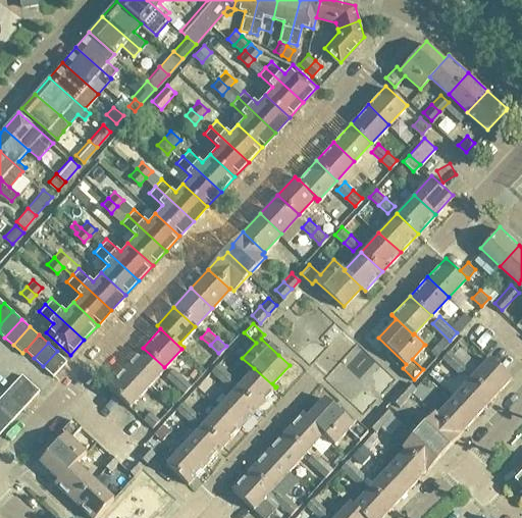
[(164,367),(143,348),(125,366),(147,385),(164,367)]
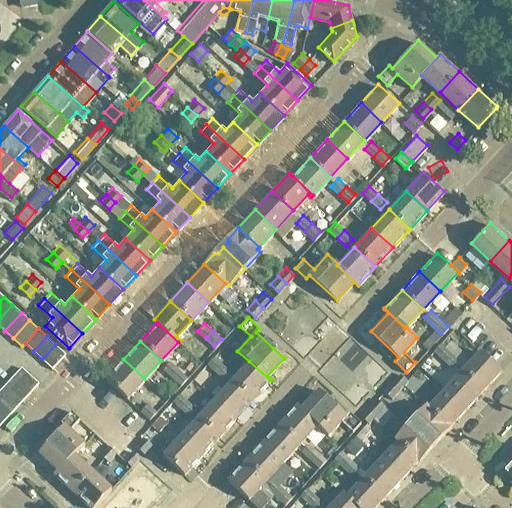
[(449,350),(441,342),(433,350),(442,358),(449,350)]
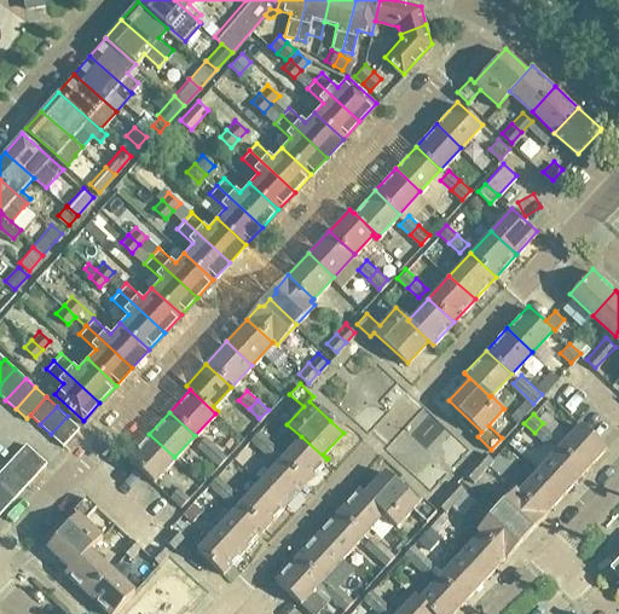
[(63,445),(79,427),(68,416),(51,434),(63,445)]
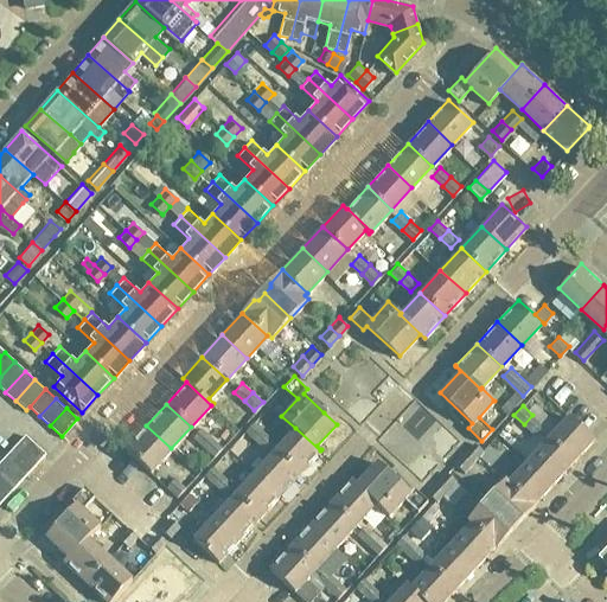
[(543,424),(532,415),(524,424),(535,434),(543,424)]
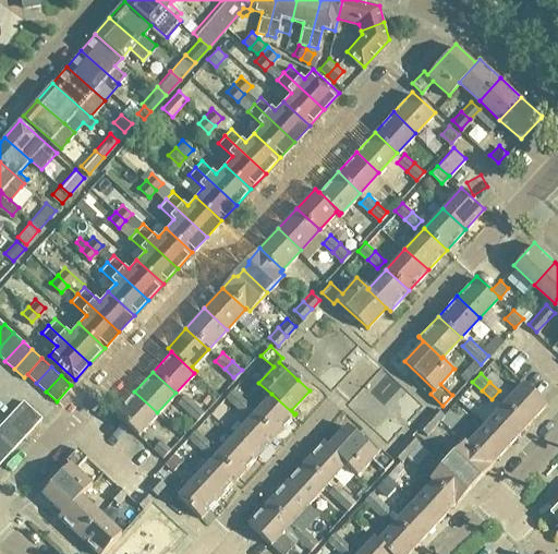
[(546,402),(524,382),(505,401),(528,423),(546,402)]
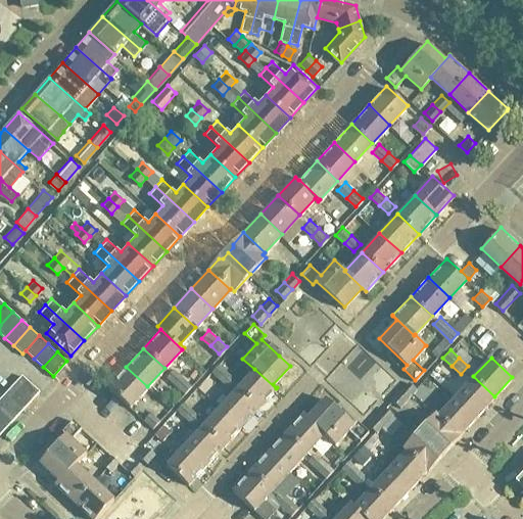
[(228,371),(219,362),(211,370),(220,378),(228,371)]
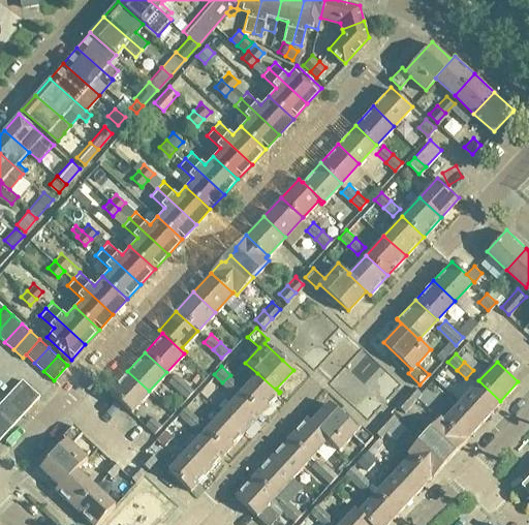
[(149,391),(127,371),(110,391),(130,410),(149,391)]
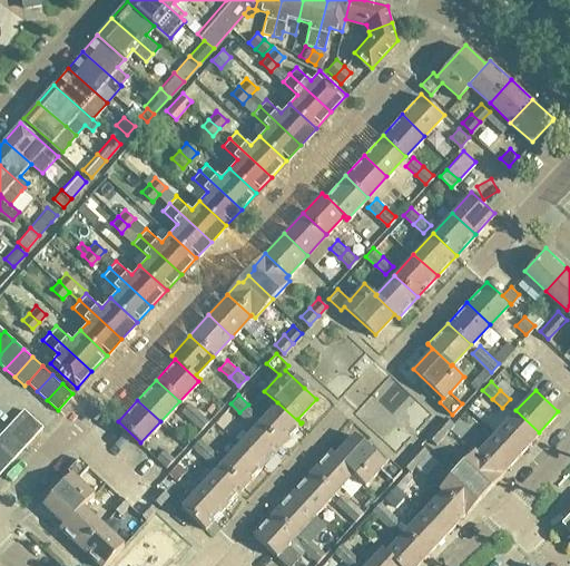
[(199,410),(189,401),(182,409),(192,419),(199,410)]
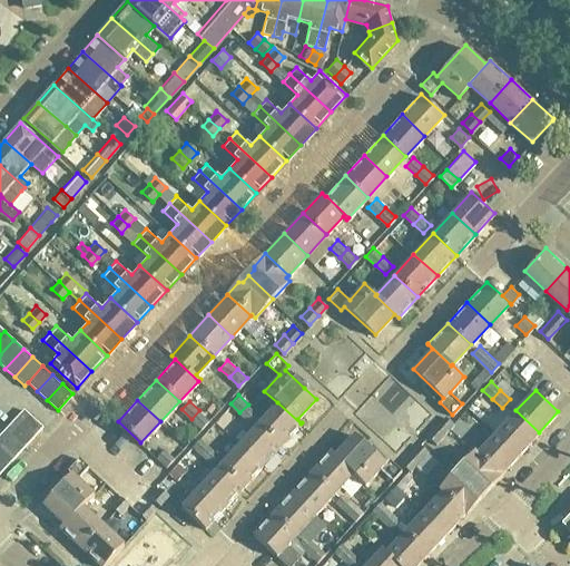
[(301,423),(277,402),(258,422),(282,443),(301,423)]
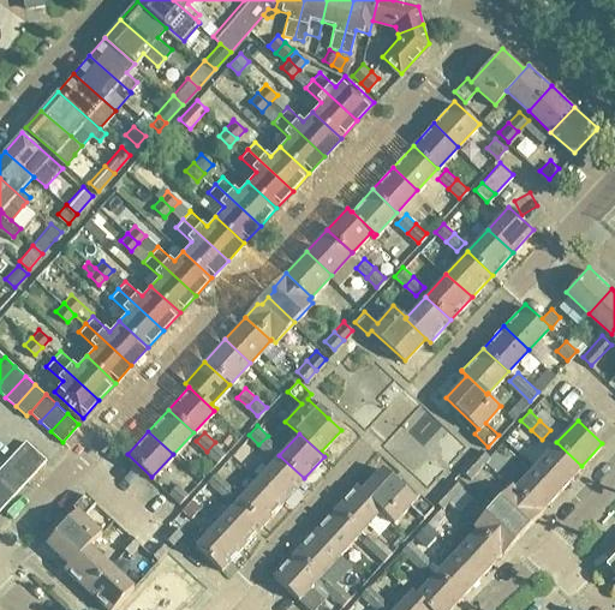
[(279,446),(268,436),(258,444),(269,455),(279,446)]
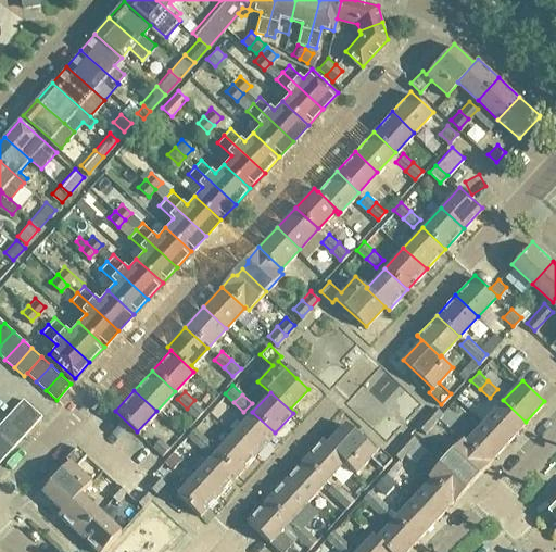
[(41,415),(23,399),(15,408),(34,425),(41,415)]
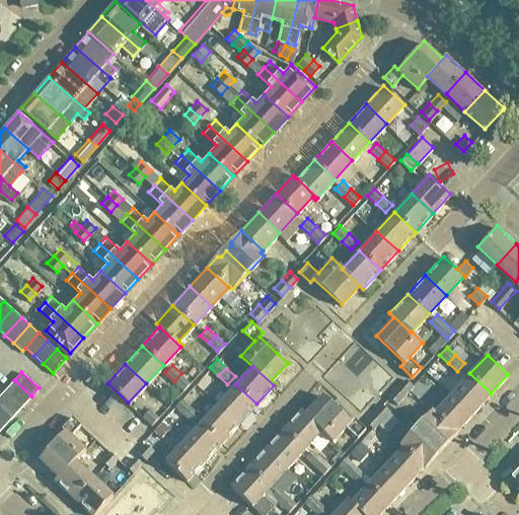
[(190,381),(181,373),(174,381),(182,389),(190,381)]
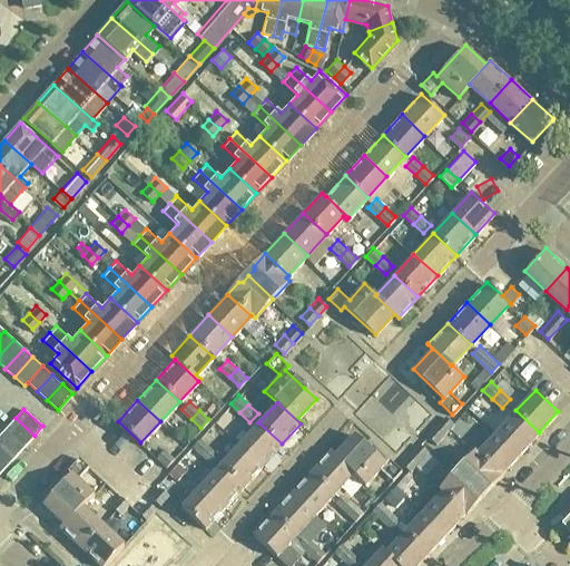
[(539,432),(516,410),(497,431),(520,452),(539,432)]
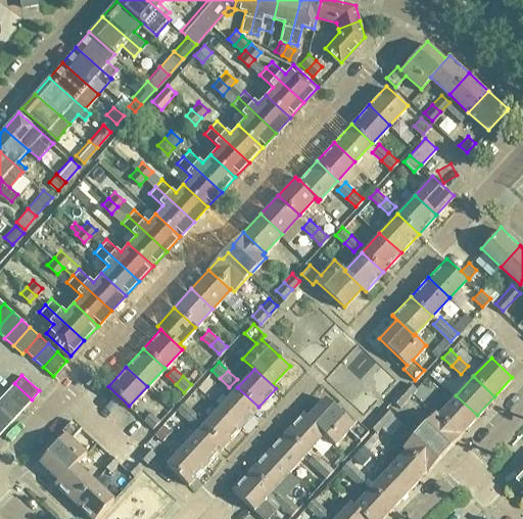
[(417,387),(416,386),(409,379),(400,388),(409,396),(417,387)]
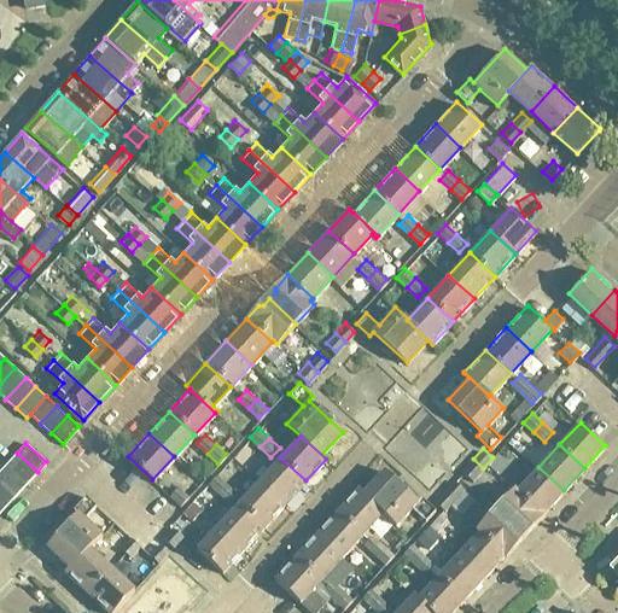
[(38,472),(17,453),(7,462),(28,482),(38,472)]
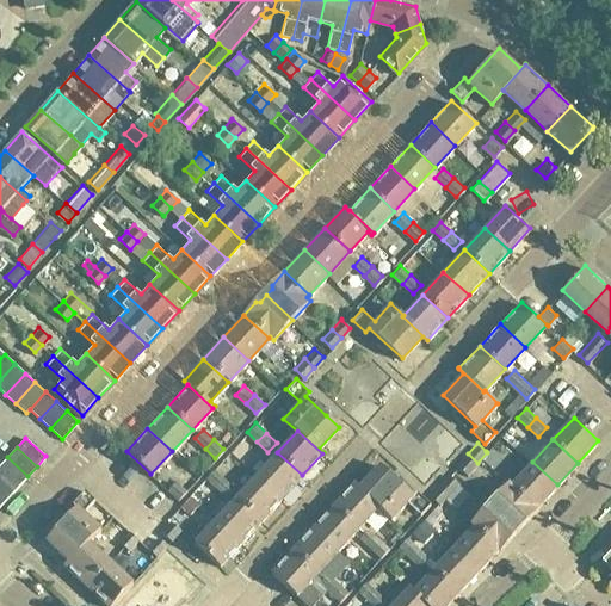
[(302,475),(277,452),(257,475),(282,498),(302,475)]
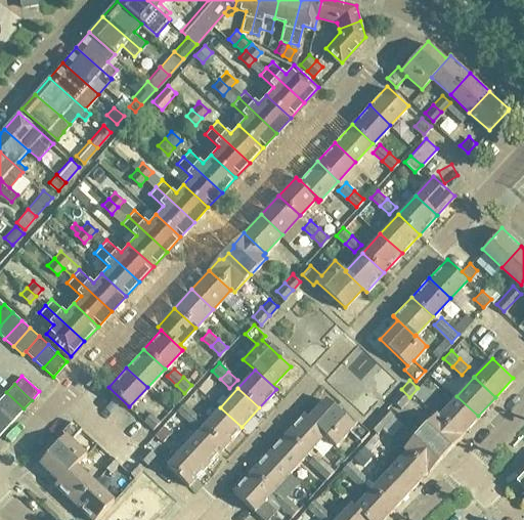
[(400,406),(409,397),(401,389),(392,398),(400,406)]
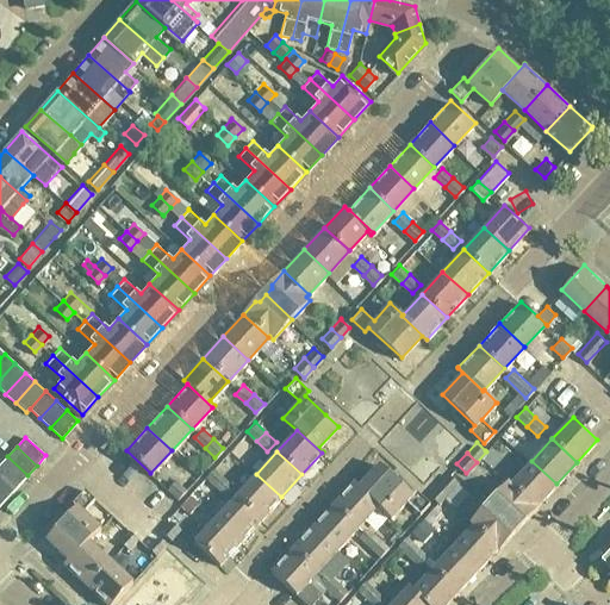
[(27,475),(7,456),(0,463),(0,468),(18,485),(27,475)]
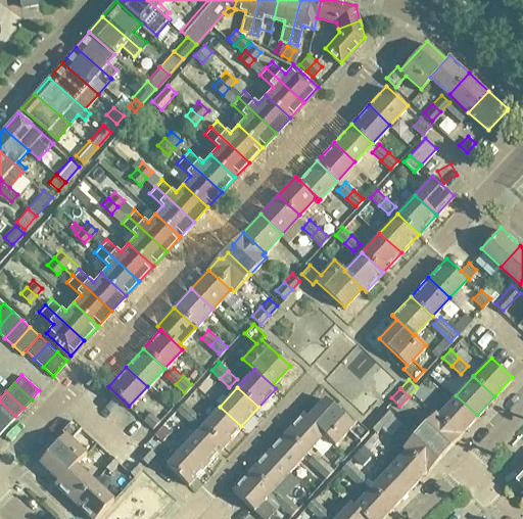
[(477,415),(456,395),(439,414),(460,433),(477,415)]
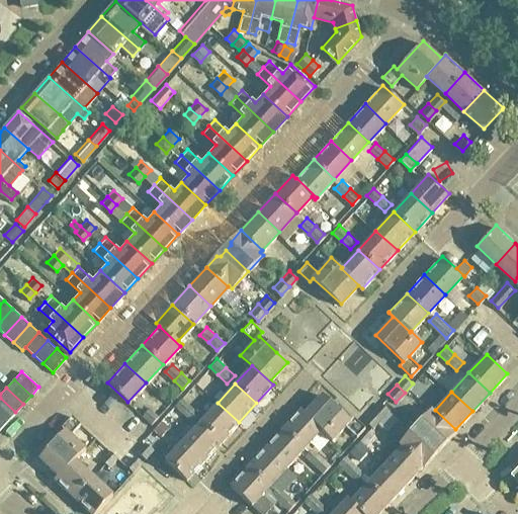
[(350,420),(332,404),(322,394),(305,413),(321,428),(320,429),(332,440),(345,425),(356,435),(364,427),(353,416),(350,420)]
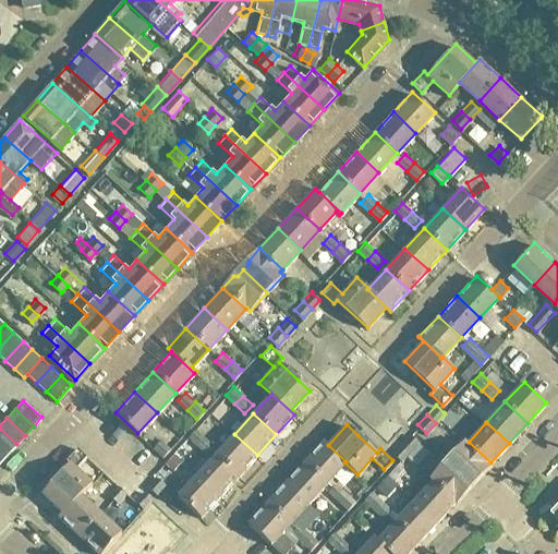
[(198,444),(206,435),(196,426),(189,435),(198,444)]
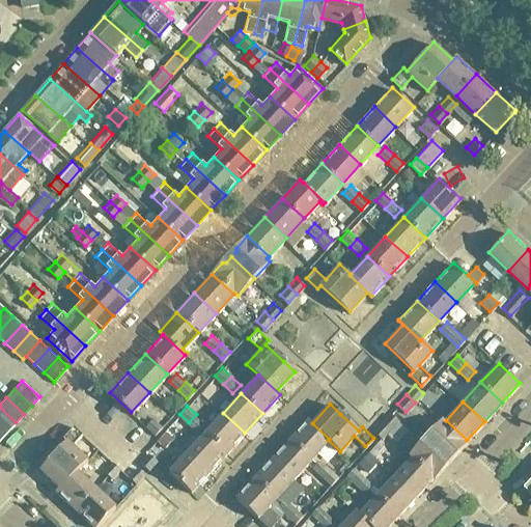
[(16,422),(0,408),(0,424),(7,432),(16,422)]
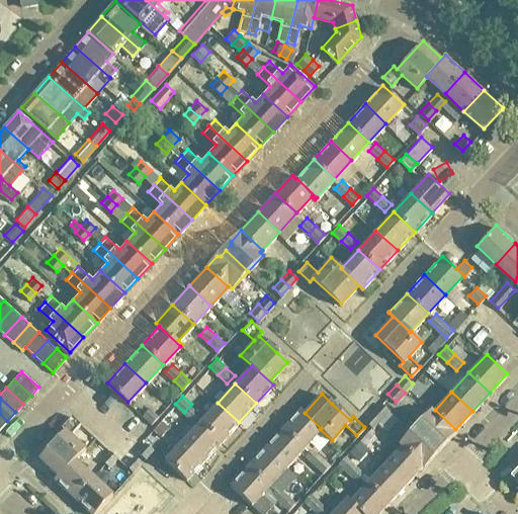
[(380,418),(390,409),(381,402),(372,411),(380,418)]
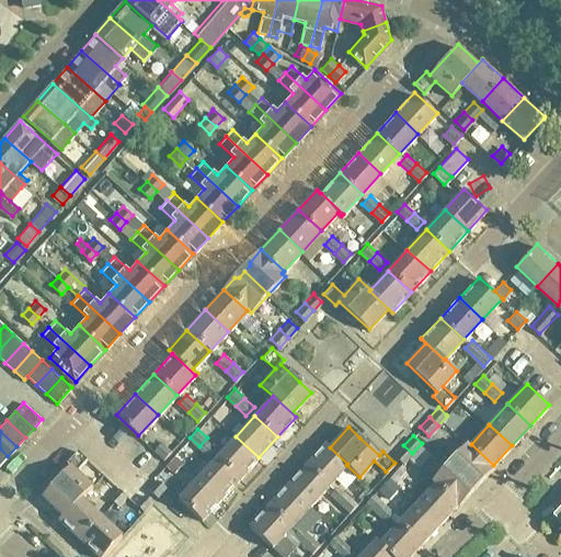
[(259,457),(236,436),(217,456),(240,477),(259,457)]
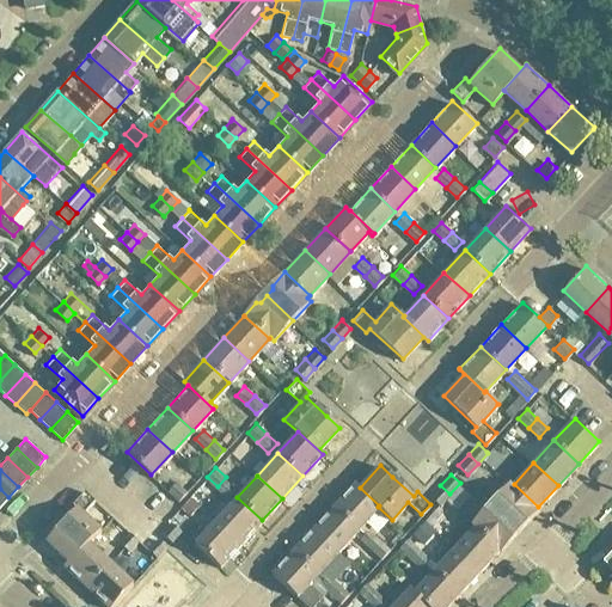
[(227,496),(237,488),(226,477),(218,486),(227,496)]
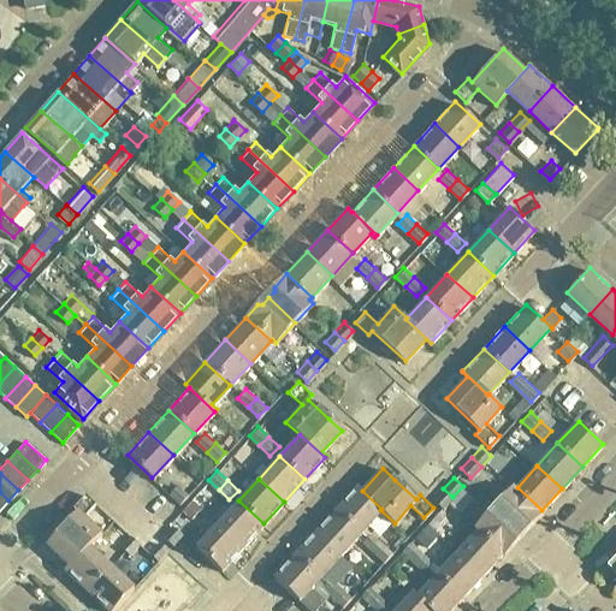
[(188,492),(177,482),(169,492),(179,503),(188,492)]
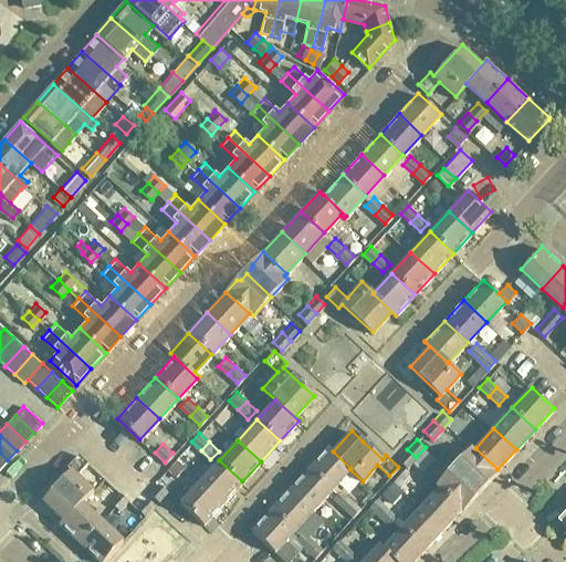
[(498,469),(475,448),(474,449),(471,446),(453,466),(478,488),(483,481),(488,480),(498,469)]
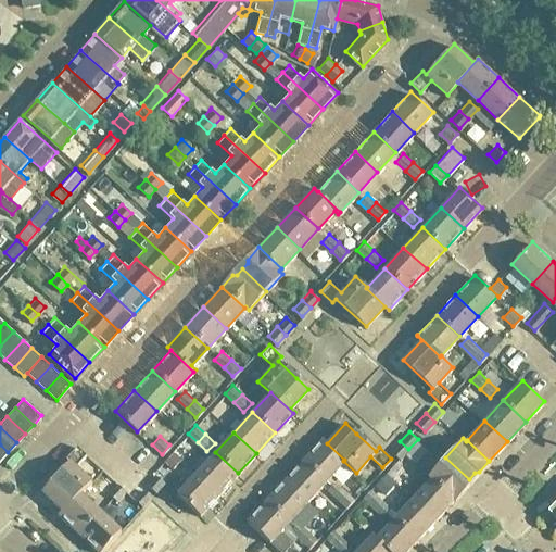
[(326,480),(343,461),(344,460),(327,443),(321,439),(303,460),(326,480)]
